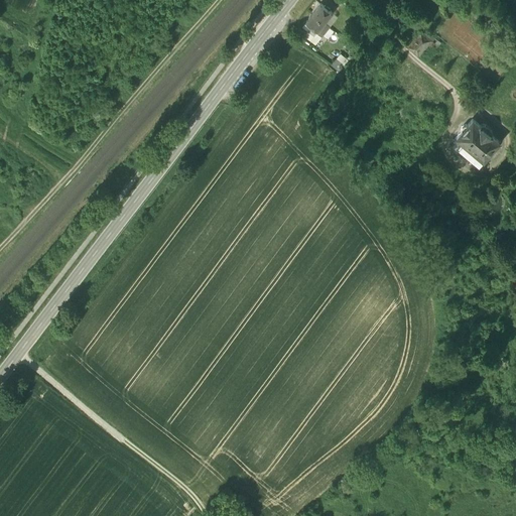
[(324,7),(320,4),(312,14),(324,23),(325,23),(332,13),(329,11),(330,10),(325,6),(325,7),(324,7)]
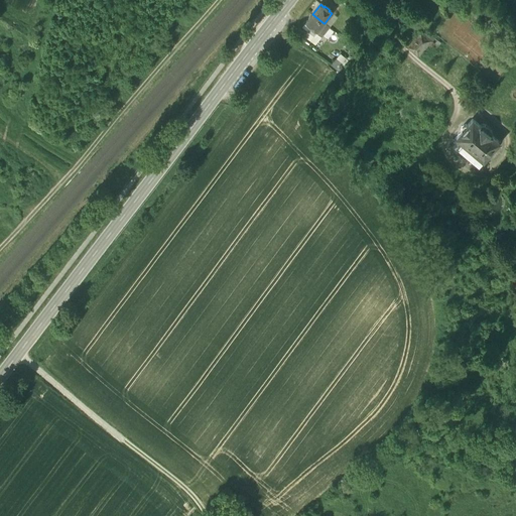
[(324,23),(312,14),(305,23),(310,27),(309,29),(309,30),(307,32),(313,36),(317,32),(324,23)]
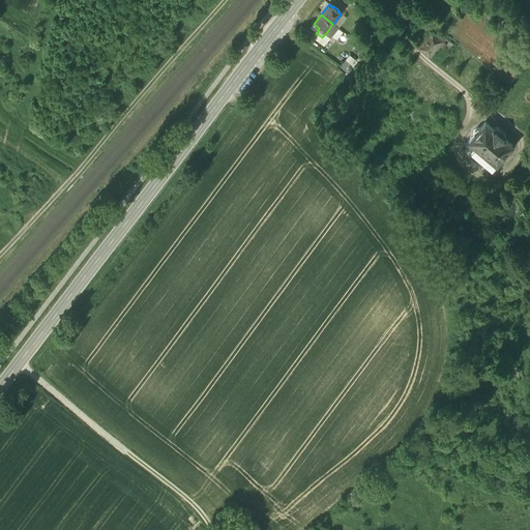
[(512,27),(502,18),(500,21),(510,29),(512,27)]
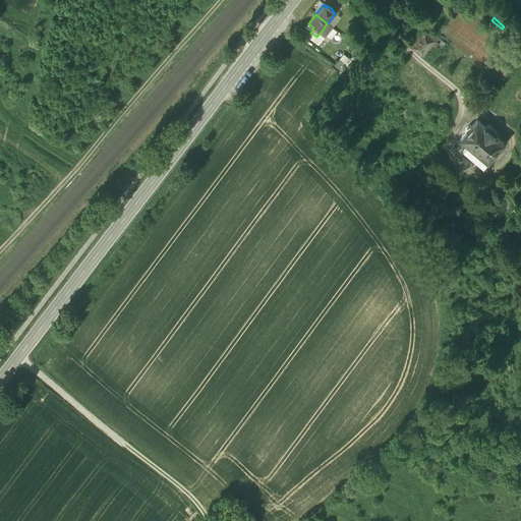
[(327,23),(321,33),(325,36),(332,26),(328,23),(327,23)]
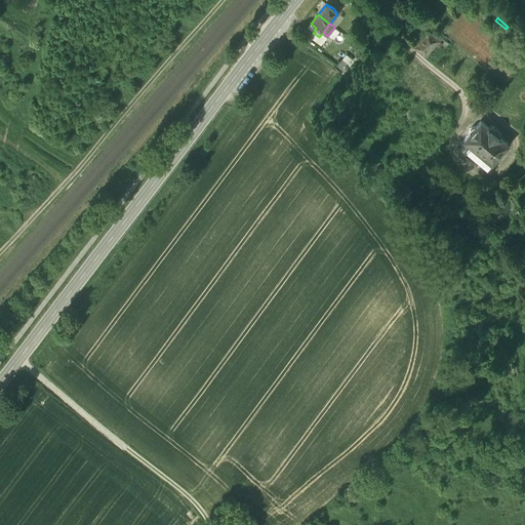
[(445,41),(440,47),(443,50),(448,44),(445,41)]
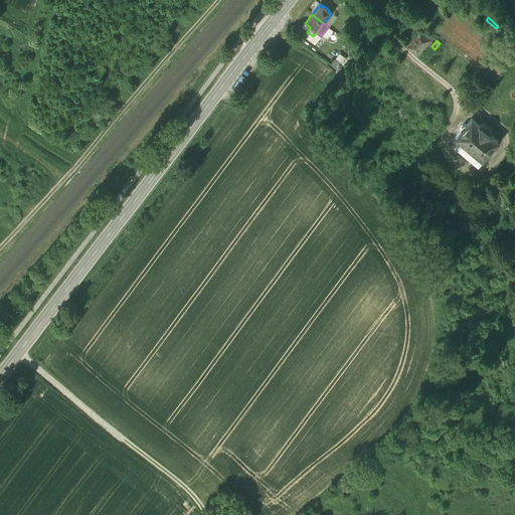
[(338,50),(333,46),(329,50),(335,54),(338,50)]
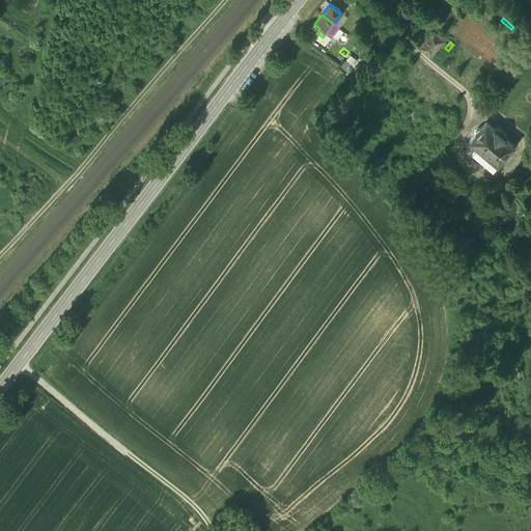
[(494,131),(486,124),(480,131),(479,131),(477,131),(475,132),(475,134),(474,136),(475,138),(470,144),(477,150),(473,156),(492,172),(497,167),(499,167),(501,166),(502,164),(503,162),(503,160),(505,158),(507,158),(508,157),(510,156),(510,154),(510,150),(513,147),(505,141),(506,139),(506,137),(504,134),(502,132),(499,130),(496,130),(494,131)]
